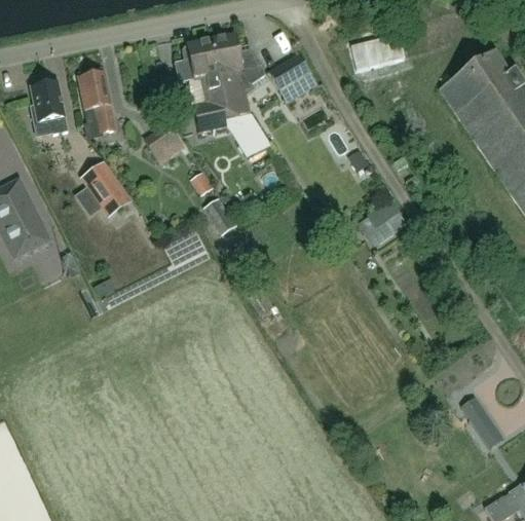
[(249,50),(237,52),(234,32),(210,37),(222,97),(227,115),(248,111),(244,88),(252,85),(254,88),(255,87),(251,82),(264,73),(268,78),(269,77),(250,50),(249,44),(247,44),(249,50)]
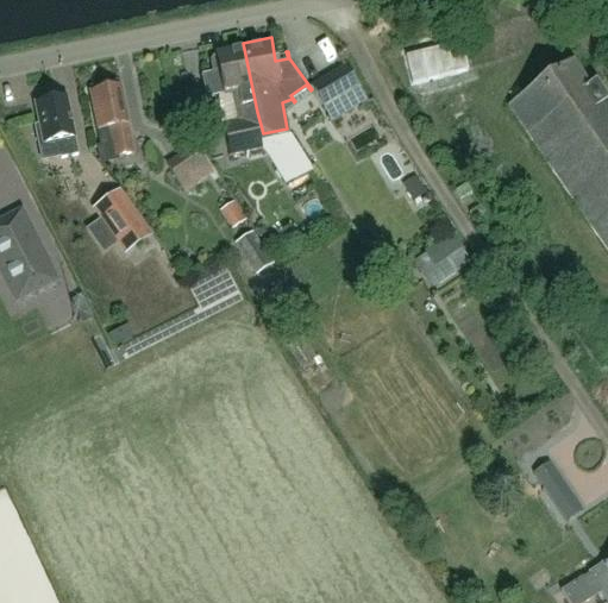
[(257,112),(243,43),(215,49),(215,52),(212,52),(210,57),(212,69),(217,71),(219,70),(224,90),(232,88),(238,115),(223,119),(230,152),(263,145),(261,133),(263,133),(257,112)]
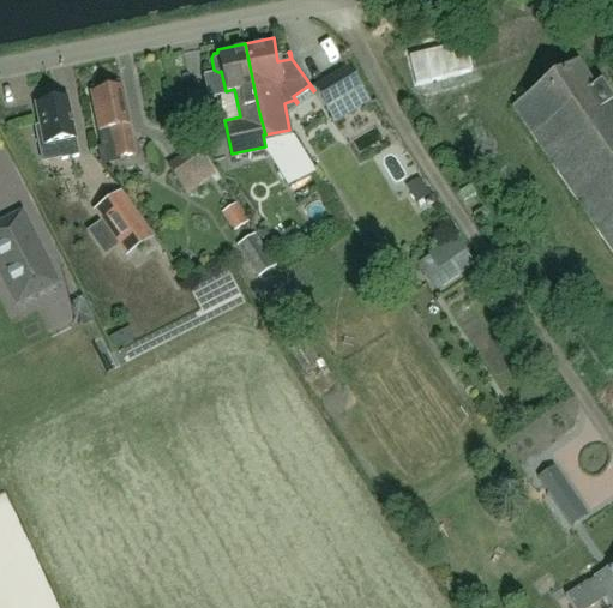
[(347,61),(314,82),(335,118),(368,97),(347,61)]
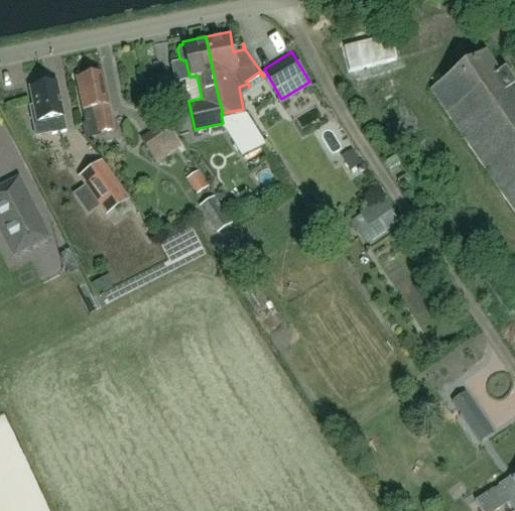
[(86,69),(86,73),(77,75),(83,107),(93,105),(97,128),(113,125),(102,70),(100,71),(99,66),(86,69)]
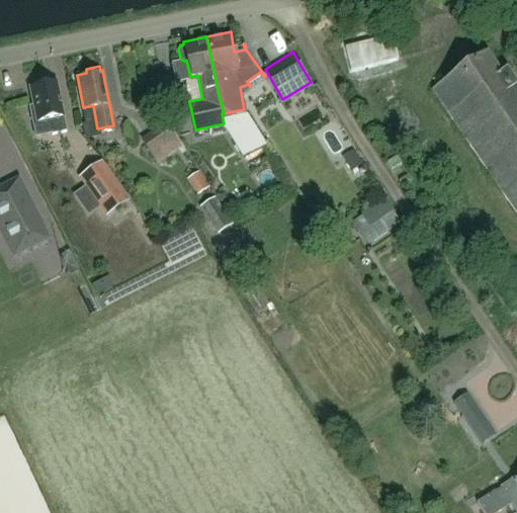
[(516,75),(485,97),(487,101),(486,105),(490,111),(495,112),(513,140),(516,137),(516,75)]
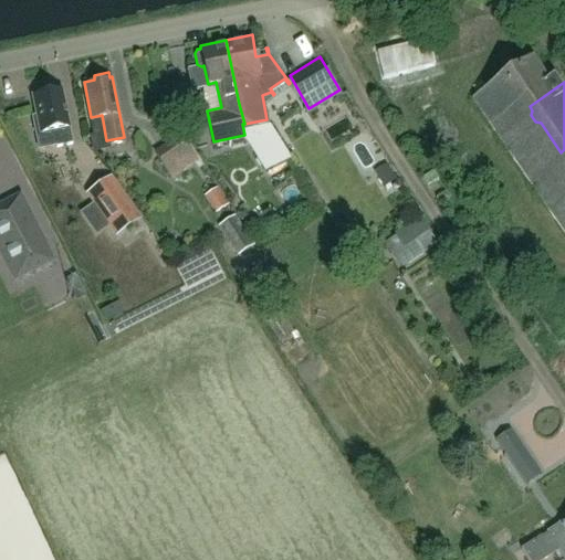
[(56,143),(72,139),(62,86),(32,92),(37,112),(32,113),(38,141),(55,138),(56,143)]
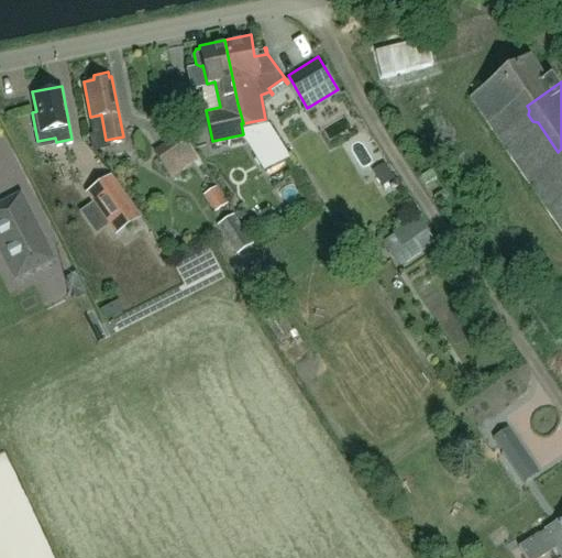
[(241,123),(243,134),(264,167),(287,153),(265,119),(243,123),(241,123)]
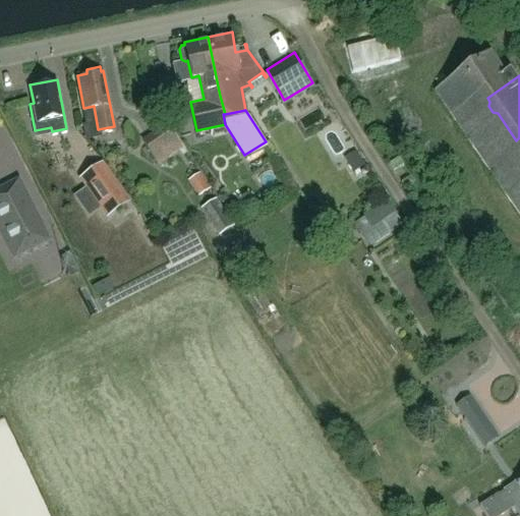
[(174,119),(148,130),(159,156),(185,145),(174,119)]
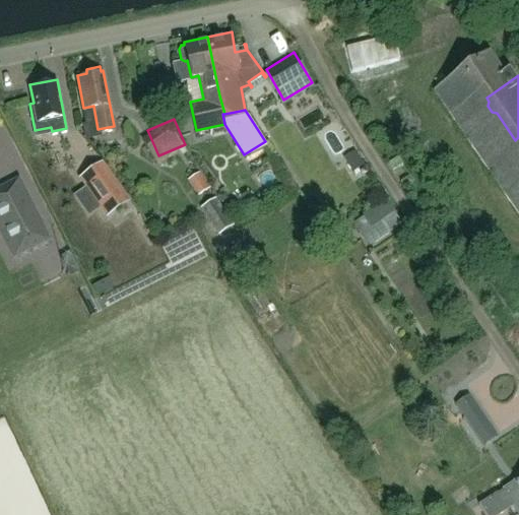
[(103,161),(85,173),(80,176),(108,213),(129,198),(103,161)]
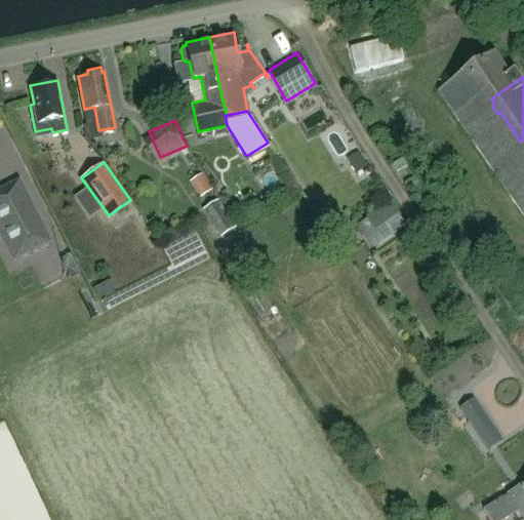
[(205,191),(217,185),(207,166),(195,172),(205,191)]
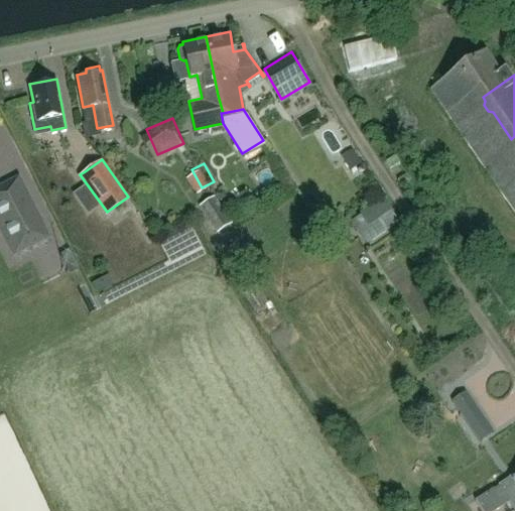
[(19,175),(0,184),(0,218),(17,252),(49,235),(30,198),(19,175)]
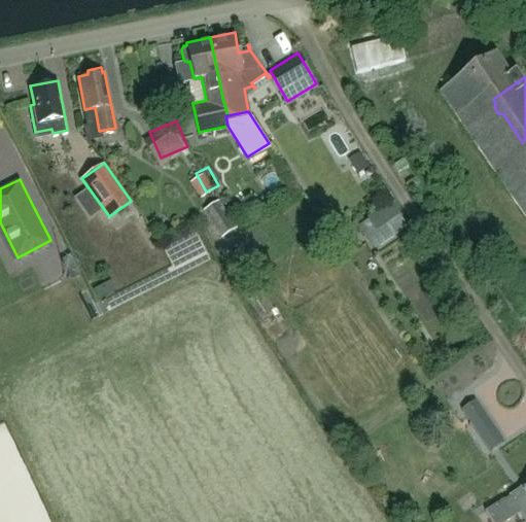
[(219,198),(205,207),(223,235),(237,225),(219,198)]
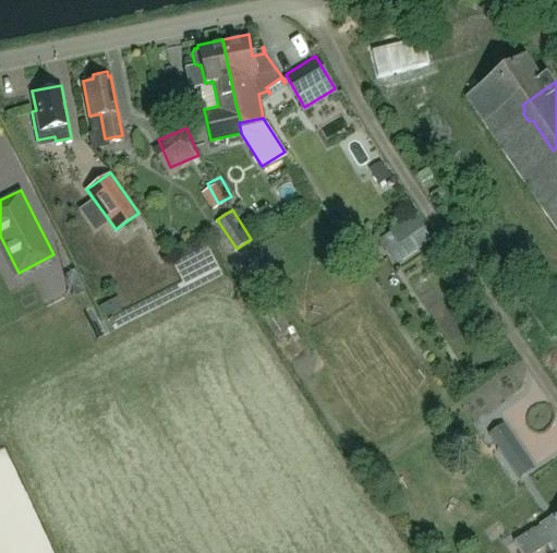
[(195,279),(222,268),(214,245),(185,257),(195,279)]
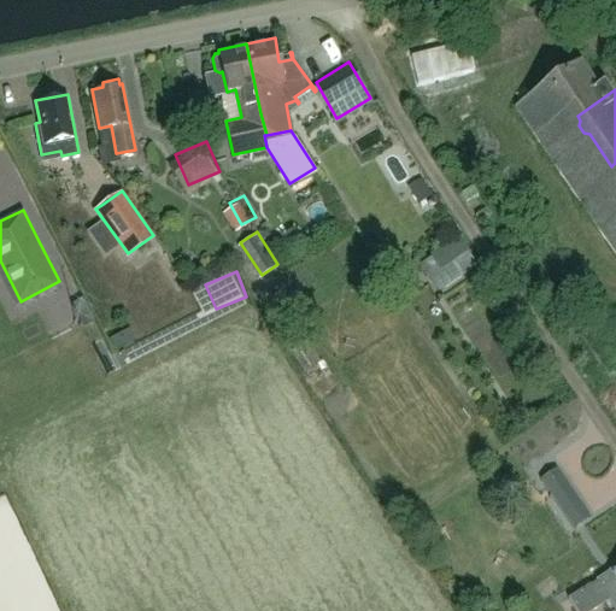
[(541,476),(567,512),(582,501),(557,465),(541,476)]
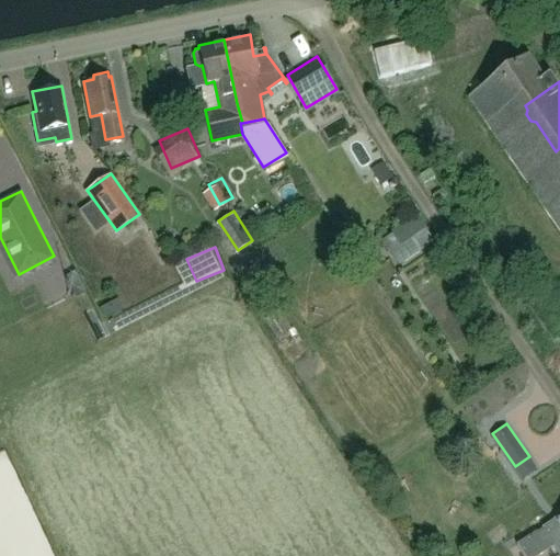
[(536,528),(516,542),(525,555),(533,555),(553,543),(559,552),(559,512),(541,524),(543,525),(537,529),(536,528)]
